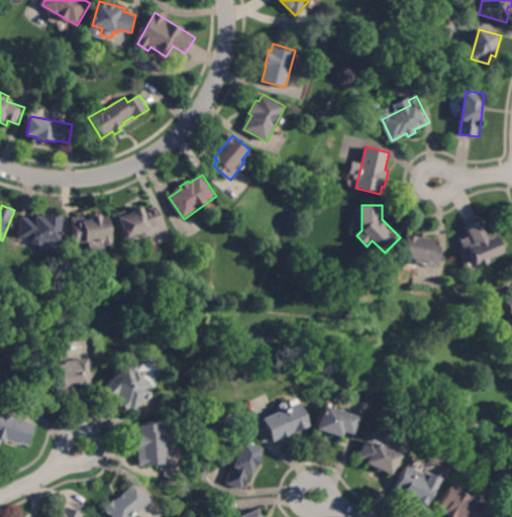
[(145,211),(158,207),(163,223),(150,227),(152,234),(139,238),(138,233),(126,237),(119,214),(143,206),(145,211)]
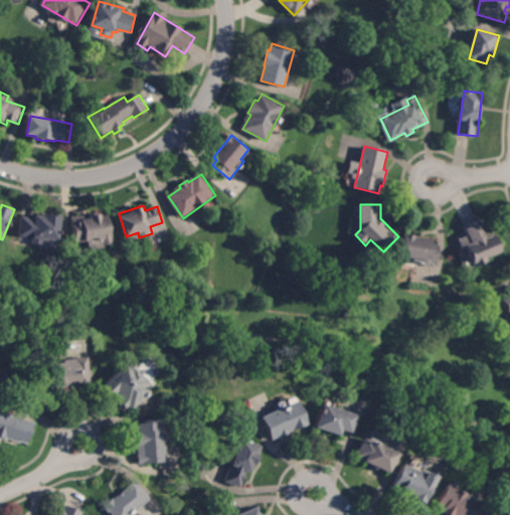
[(57,248),(40,246),(40,244),(32,243),(33,237),(20,235),(23,216),(35,218),(36,214),(49,216),(50,214),(61,215),(57,248)]
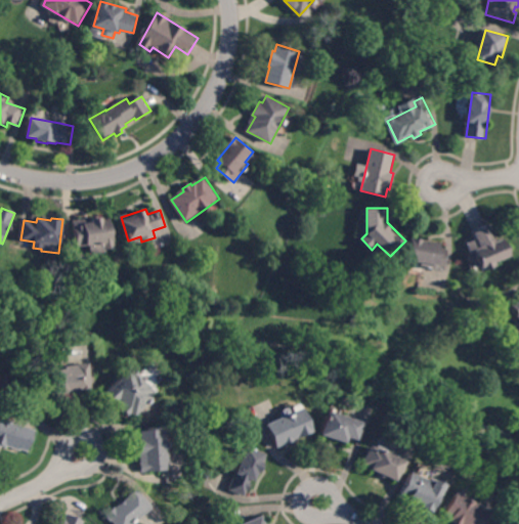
[(103,220),(113,219),(116,249),(105,250),(106,253),(91,254),(90,247),(86,247),(86,246),(77,247),(74,221),(103,218),(103,220)]
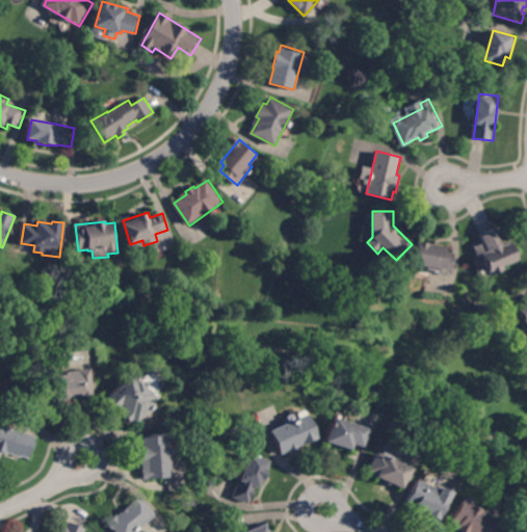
[(506,245),(512,242),(521,259),(505,266),(507,269),(493,276),(485,259),(482,260),(476,247),(485,243),(481,235),(499,228),(506,245)]
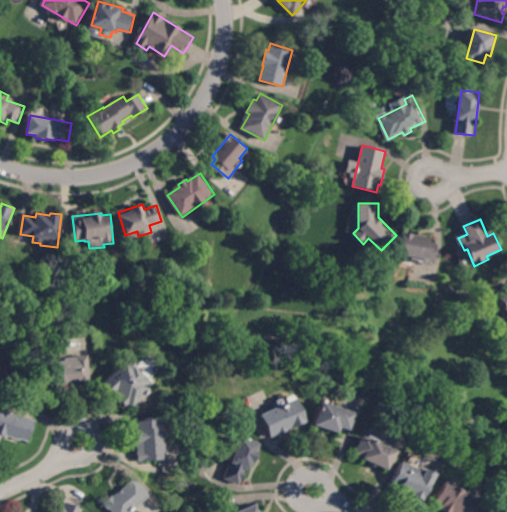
[(435,264),(412,260),(412,257),(401,255),(405,232),(433,238),(432,242),(439,243),(435,264)]
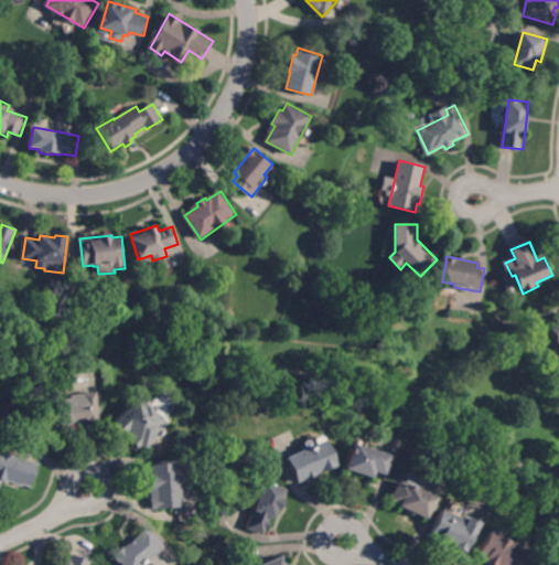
[(101,423),(89,425),(89,423),(82,424),(82,425),(72,426),(73,428),(61,430),(57,401),(74,398),(74,395),(98,392),(101,423)]
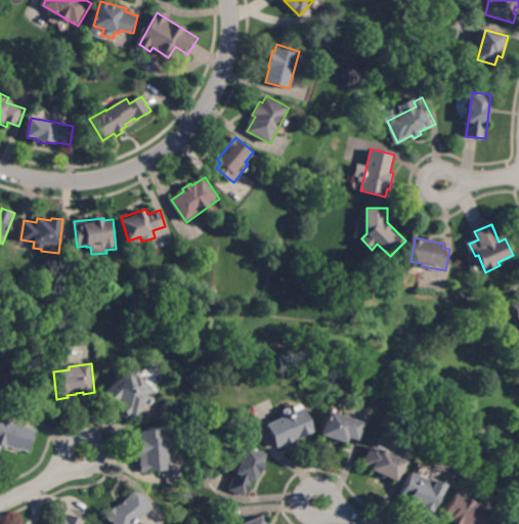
[(135,378),(136,376),(153,390),(148,394),(153,398),(136,417),(133,413),(130,416),(121,407),(123,405),(119,401),(117,402),(109,394),(128,372),(135,378)]
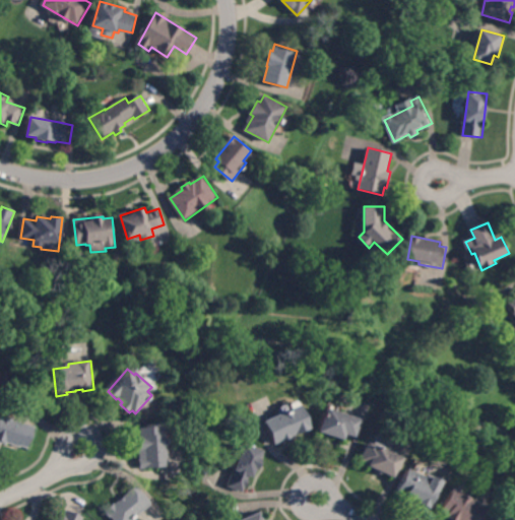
[(276,444),(266,420),(303,404),(313,428),(276,444)]
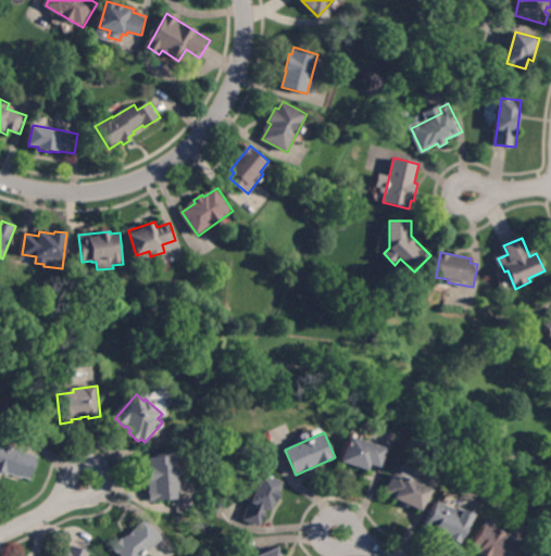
[(379,467),(371,464),(368,469),(342,460),(350,437),(386,449),(379,467)]
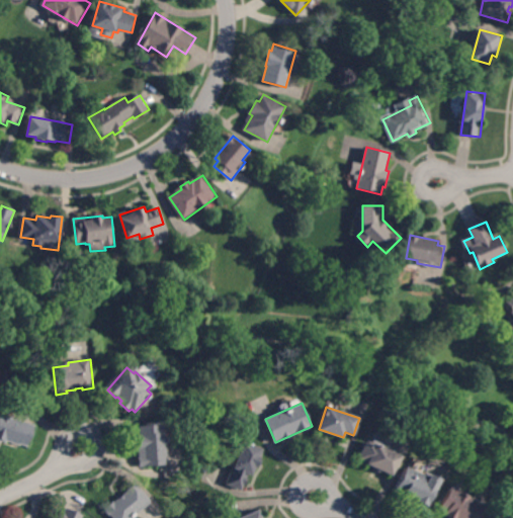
[(28,447),(8,440),(7,442),(3,441),(2,442),(0,441),(0,412),(36,425),(28,447)]
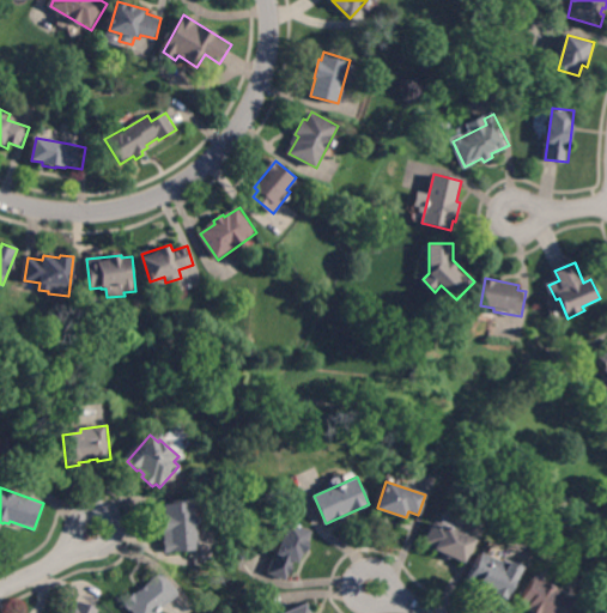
[(194,511),(196,511),(199,551),(167,552),(164,515),(167,515),(167,504),(175,503),(175,501),(193,499),(194,511)]
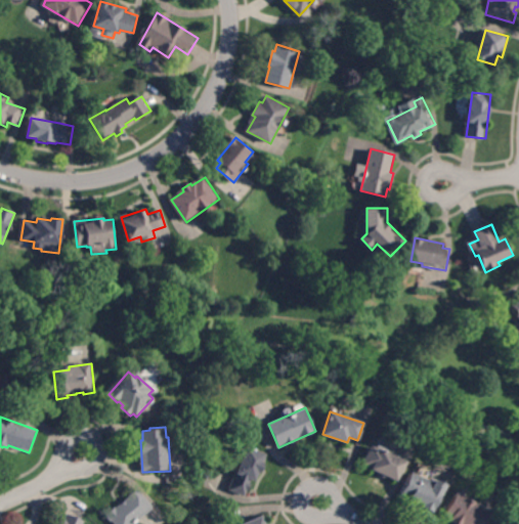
[(396,481),(362,465),(373,445),(405,462),(396,481)]
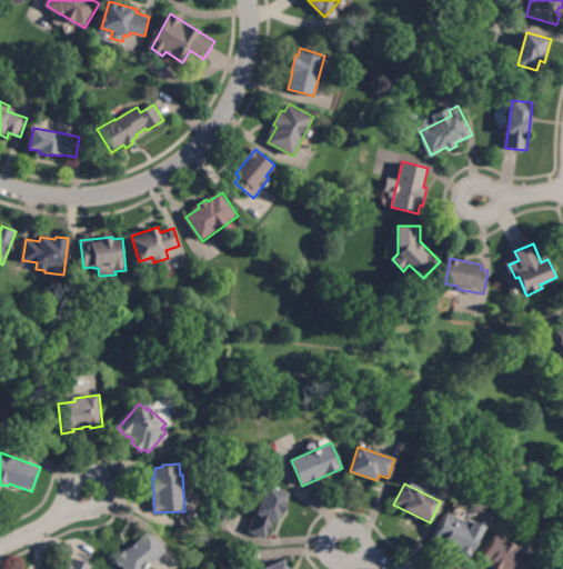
[(279,522),(274,520),(268,538),(251,531),(269,485),(290,492),(279,522)]
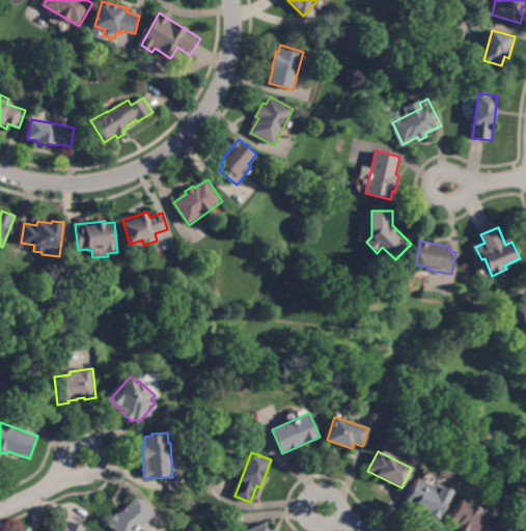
[(440,488),(441,486),(451,491),(440,519),(428,513),(428,511),(407,502),(417,478),(440,488)]
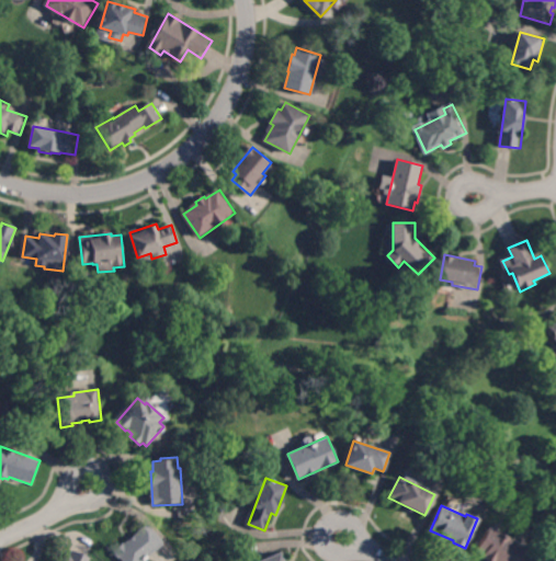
[(144,560),(124,560),(115,550),(147,524),(165,545),(144,560)]
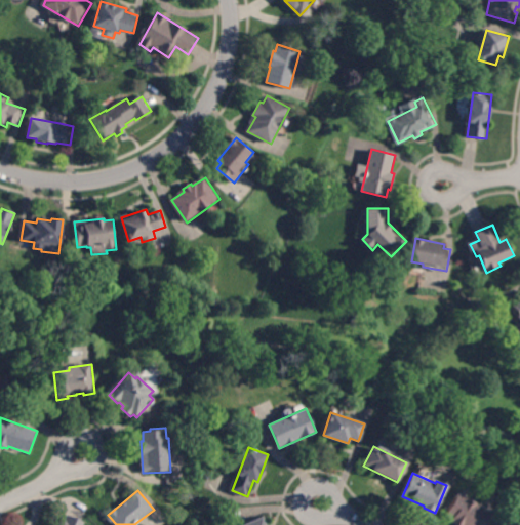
[(485,524),(460,524),(453,521),(454,520),(446,515),(461,493),(493,513),(485,524)]
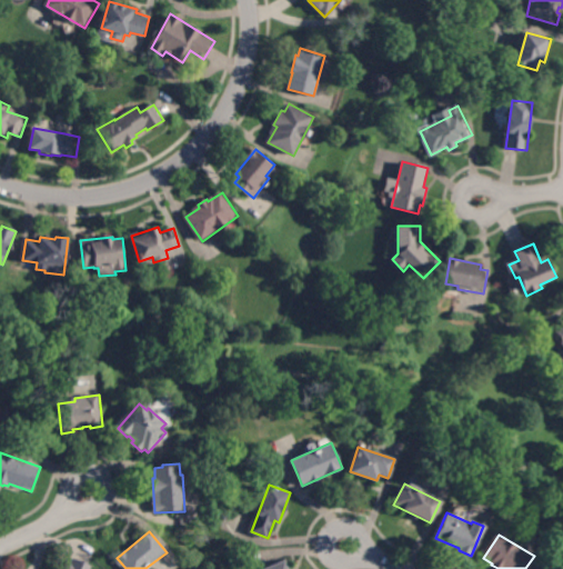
[(90,568),(70,568),(74,558),(92,566),(90,568)]
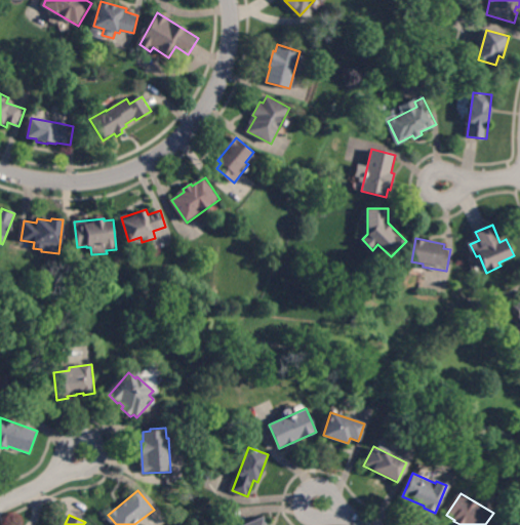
[(267,524),(264,516),(239,524),(267,524)]
